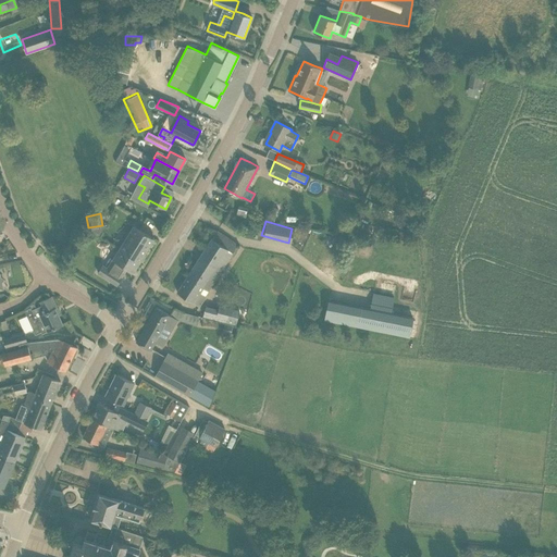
[(127,237),(123,243),(143,256),(153,238),(134,225),(127,237)]
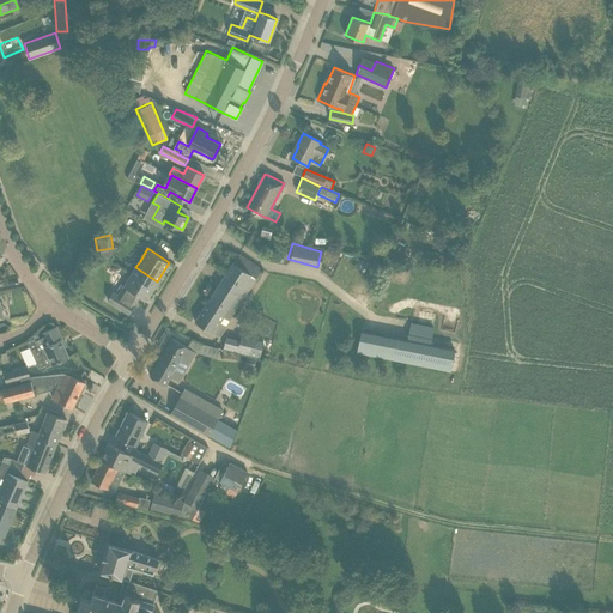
[(194,321),(205,328),(219,337),(226,326),(225,325),(261,268),(238,254),(194,321)]
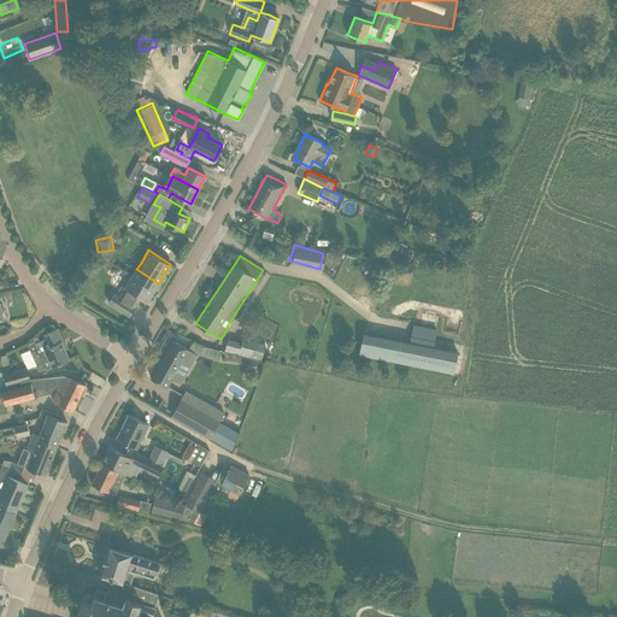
[(158,283),(136,269),(119,297),(113,293),(107,301),(130,316),(135,307),(133,306),(136,301),(137,301),(140,298),(146,300),(146,301),(147,301),(158,283)]
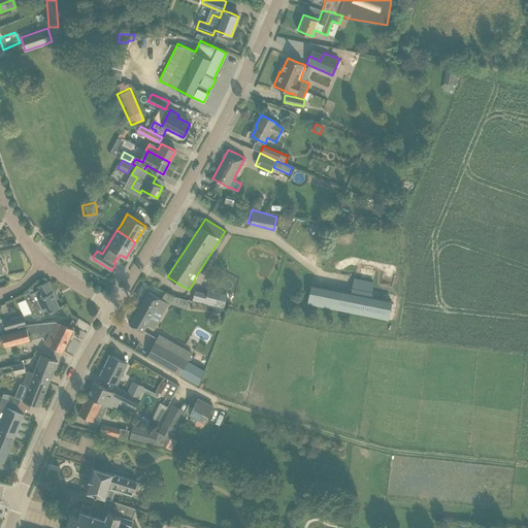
[(23,294),(26,301),(33,317),(39,315),(39,316),(59,307),(52,292),(47,282),(38,286),(39,290),(30,294),(29,291),(23,294)]
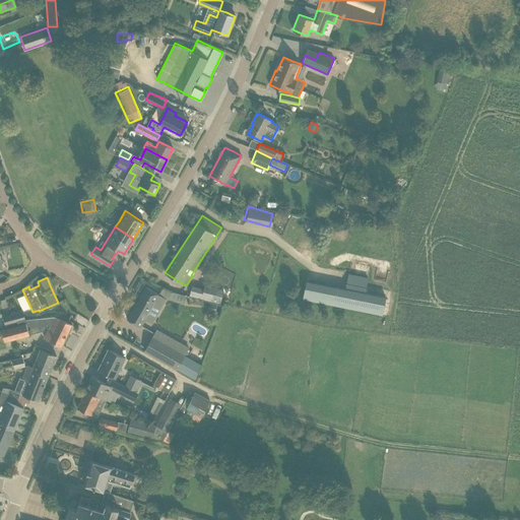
[(382,314),(385,297),(307,280),(303,299),(382,314)]
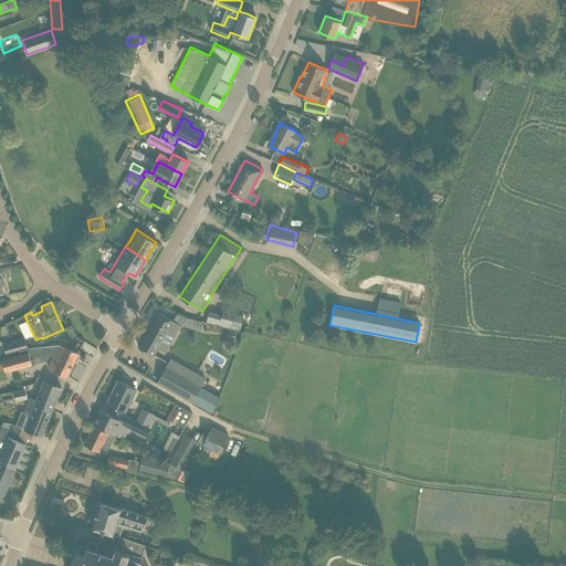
[(222,314),(219,325),(240,331),(243,315),(223,311),(222,314)]
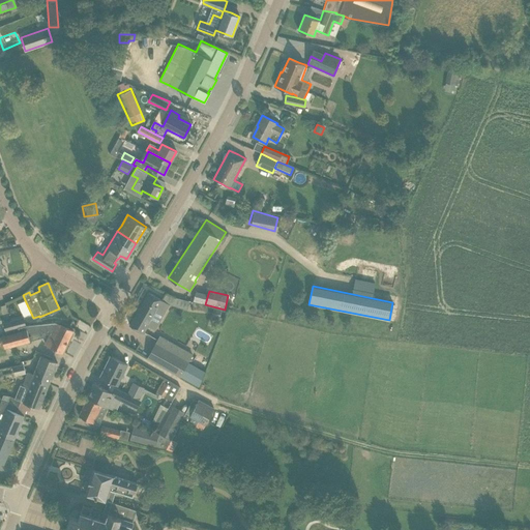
[(148,292),(129,325),(143,333),(156,311),(165,315),(170,305),(148,292)]
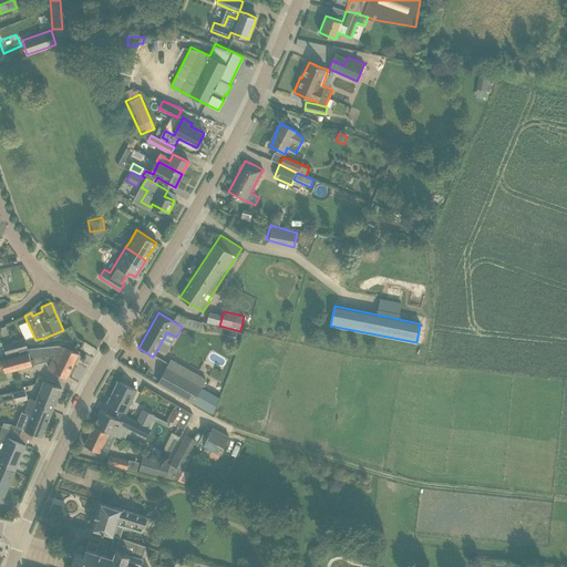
[(229,331),(227,339),(235,340),(236,333),(229,331)]
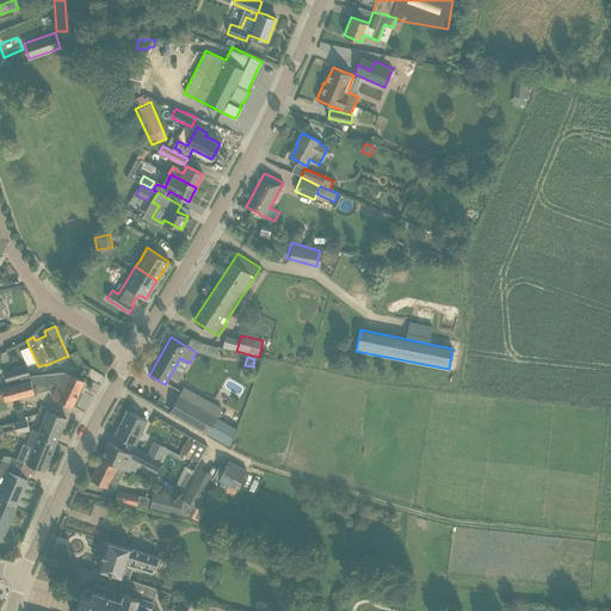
[(4,372),(7,387),(22,383),(20,377),(29,376),(26,366),(4,372)]
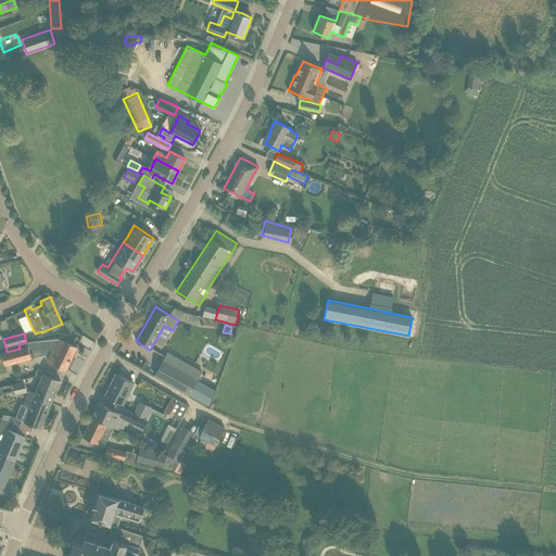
[(20,349),(7,352),(1,353),(4,364),(14,361),(14,362),(47,353),(48,350),(52,351),(47,361),(65,369),(73,354),(74,355),(77,349),(76,348),(76,346),(63,340),(63,341),(58,338),(58,339),(26,342),(19,343),(20,349)]
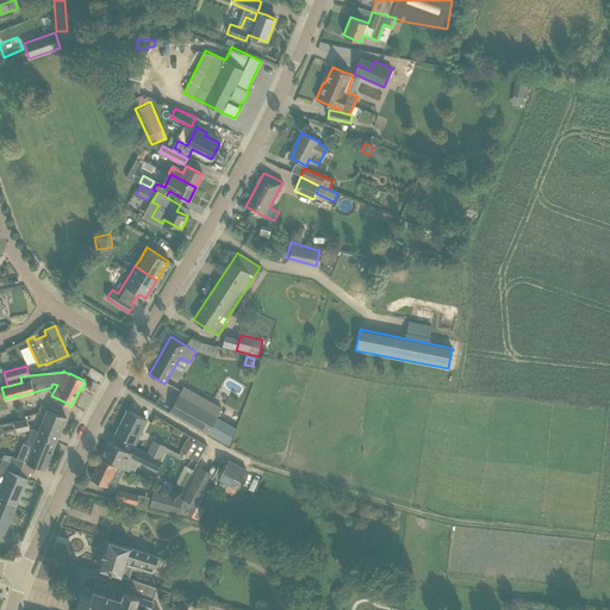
[(221,408),(184,387),(169,412),(206,434),(221,408)]
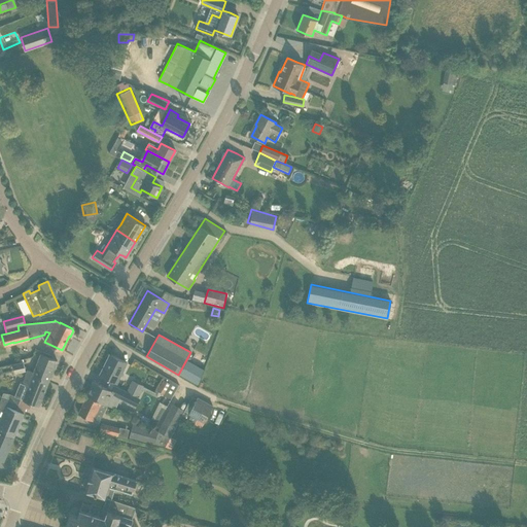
[(27,371),(23,381),(45,389),(57,361),(40,354),(33,373),(27,371)]
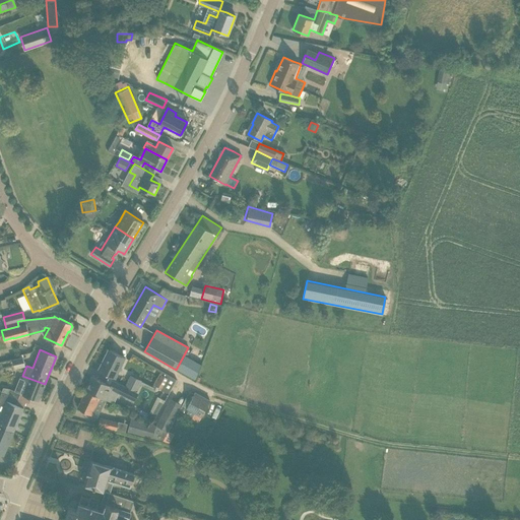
[(110,350),(105,361),(104,360),(99,371),(108,375),(115,378),(120,367),(124,358),(109,349),(110,350)]
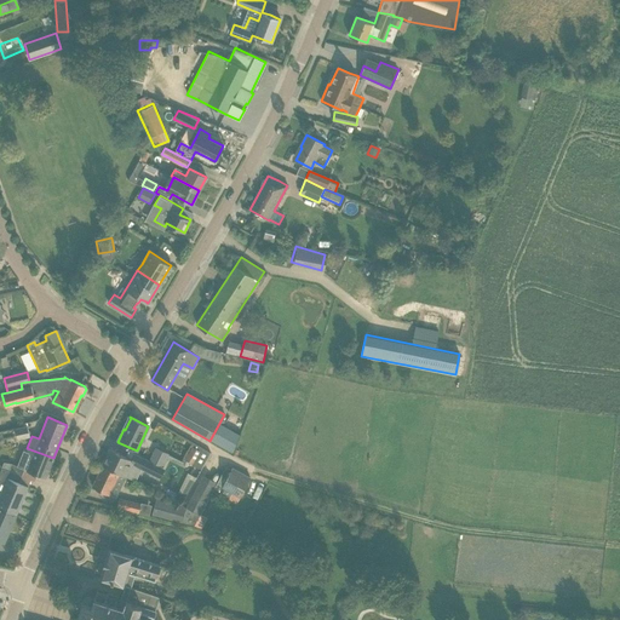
[(15,429),(17,438),(29,436),(27,425),(15,429)]
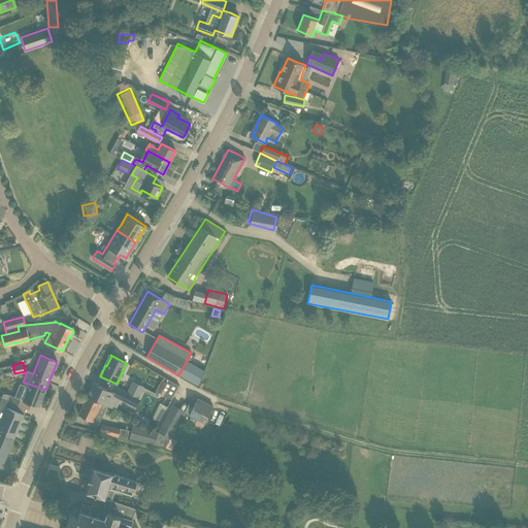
[(158,392),(165,396),(170,385),(163,381),(158,392)]
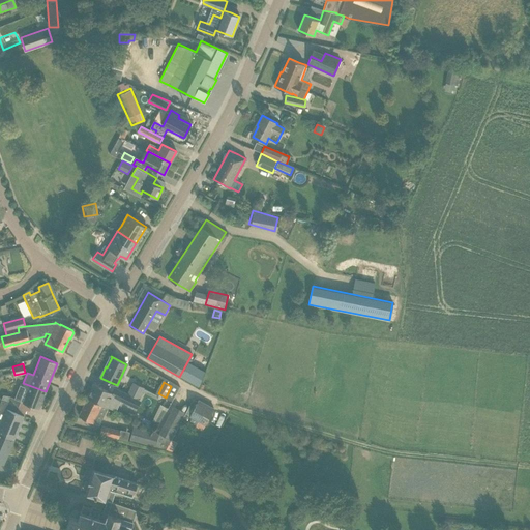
[(46,391),(23,383),(22,387),(27,389),(23,400),(24,401),(23,402),(38,408),(46,391)]
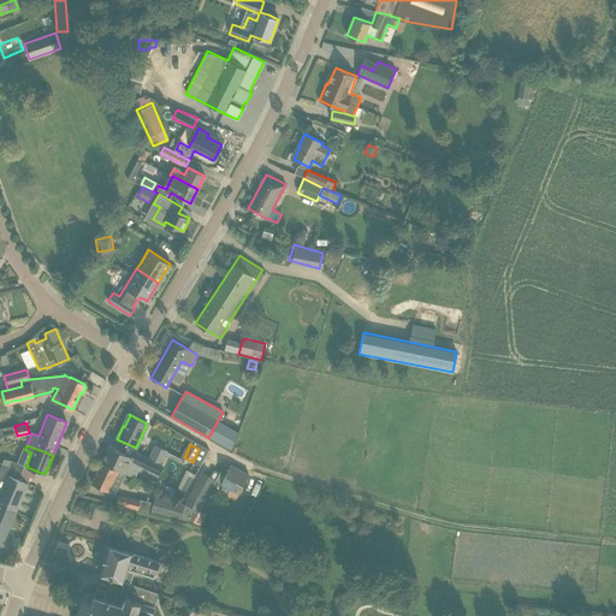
[(108,445),(101,461),(101,462),(102,461),(124,472),(134,477),(141,462),(141,461),(130,456),(119,450),(108,445)]
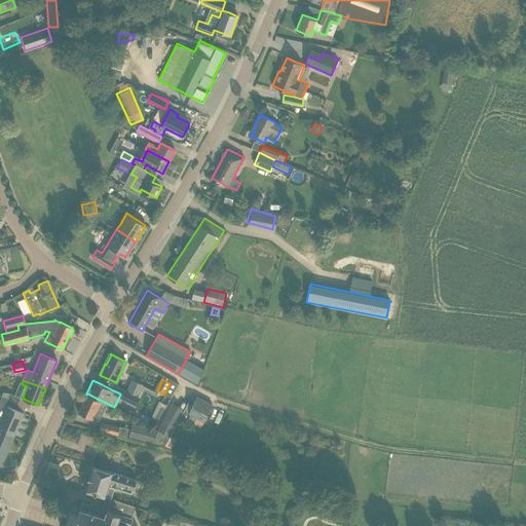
[(132,380),(126,390),(138,396),(143,385),(132,380)]
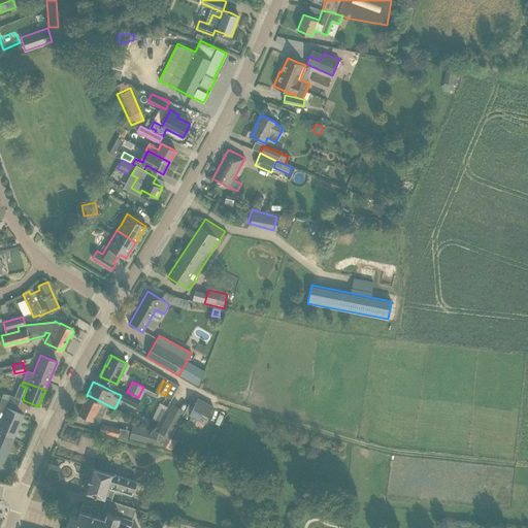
[(127,392),(125,398),(135,403),(138,397),(127,392)]
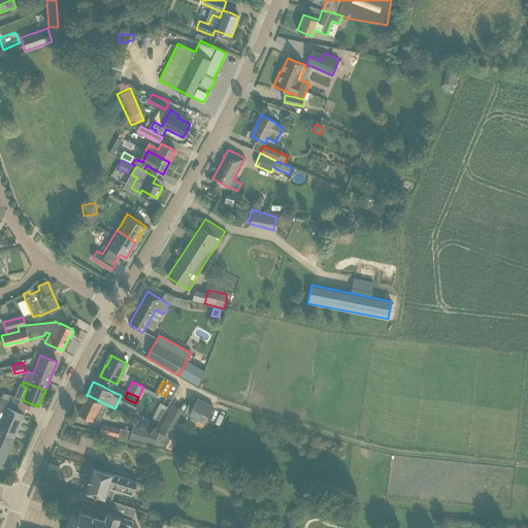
[(87,396),(78,414),(88,419),(99,424),(105,409),(104,409),(106,404),(88,395),(87,396)]
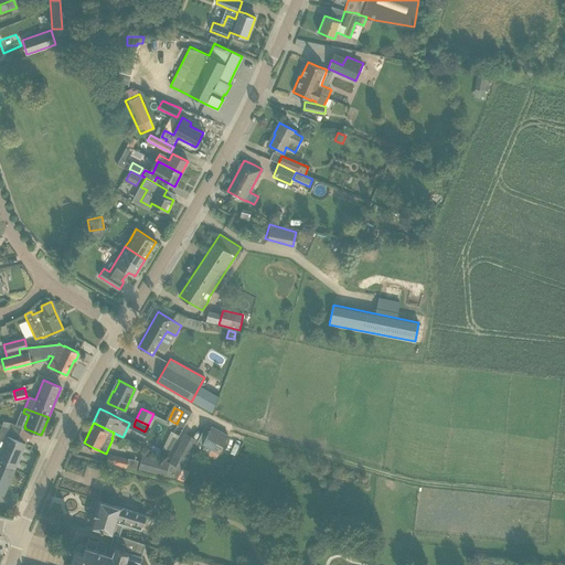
[(196,441),(194,446),(208,452),(208,454),(215,458),(227,436),(211,427),(206,435),(202,433),(198,440),(196,441)]
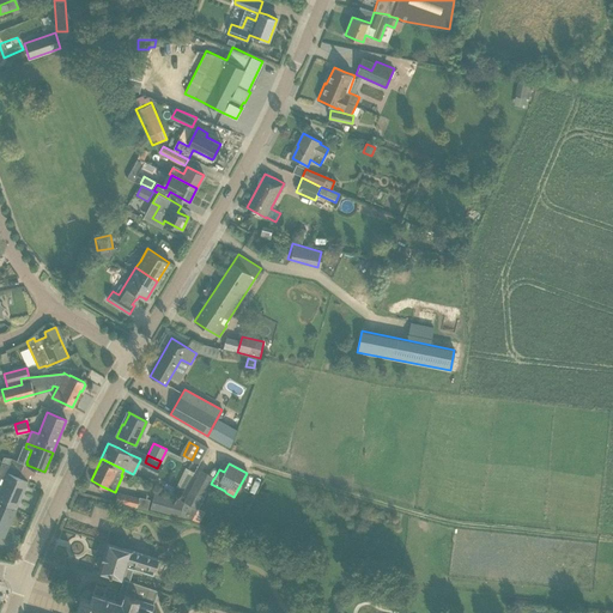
[(153,493),(150,509),(192,520),(193,517),(192,517),(198,508),(211,484),(213,479),(214,478),(200,469),(183,502),(153,493)]
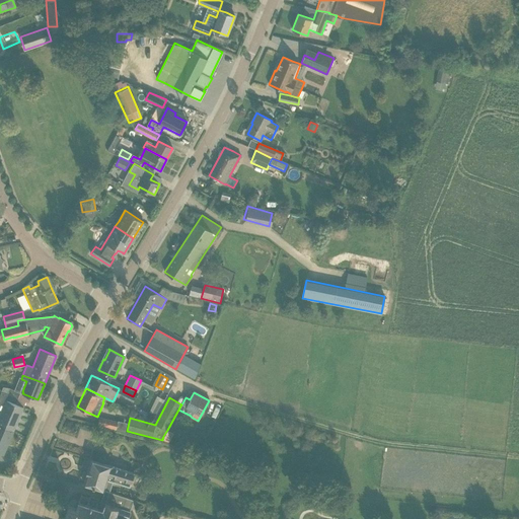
[(6,399),(0,414),(0,425),(13,431),(23,406),(6,399)]
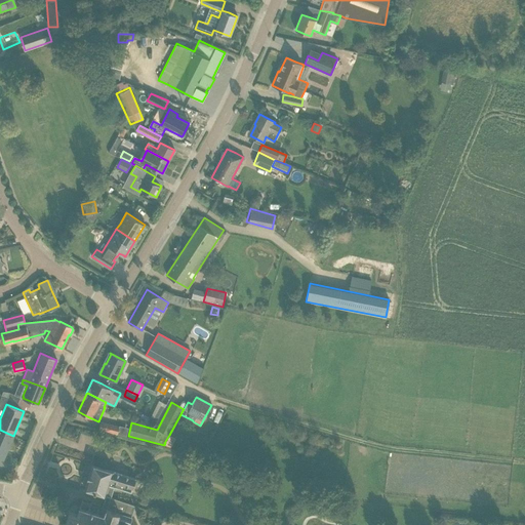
[(101,422),(98,431),(126,437),(127,434),(118,431),(119,427),(101,422)]
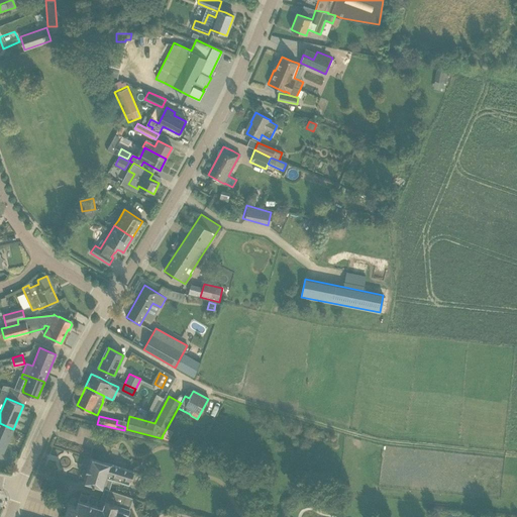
[(3,451),(13,429),(0,423),(0,450),(3,452),(4,452),(3,451)]
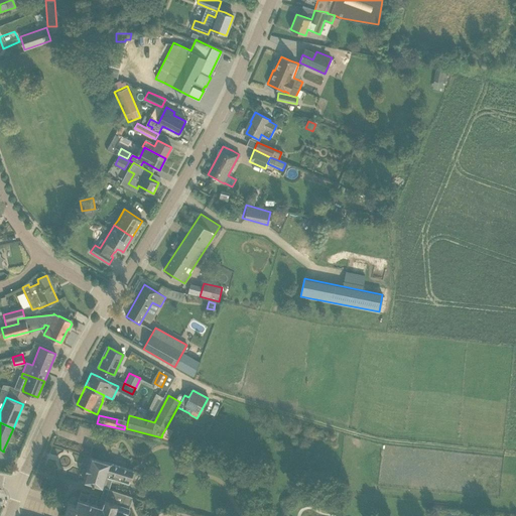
[(189,462),(196,464),(199,454),(192,452),(189,462)]
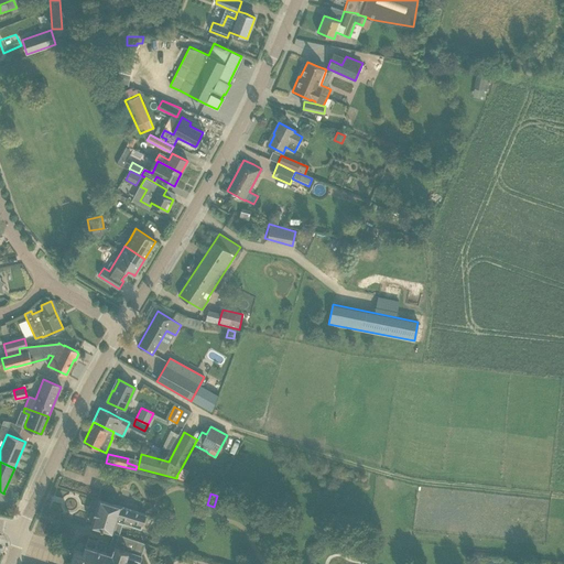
[(144,513),(109,502),(99,499),(90,525),(101,529),(112,532),(119,534),(122,523),(141,529),(147,513),(144,513)]
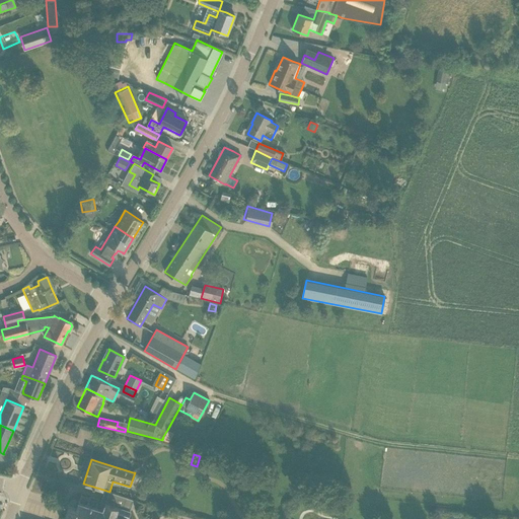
[(109,492),(103,490),(100,502),(97,501),(98,500),(96,500),(97,499),(89,497),(89,498),(88,498),(80,495),(79,501),(78,501),(78,503),(76,500),(73,499),(70,501),(70,503),(69,503),(66,512),(68,513),(68,515),(71,517),(70,518),(68,518),(127,518),(134,500),(109,492)]
